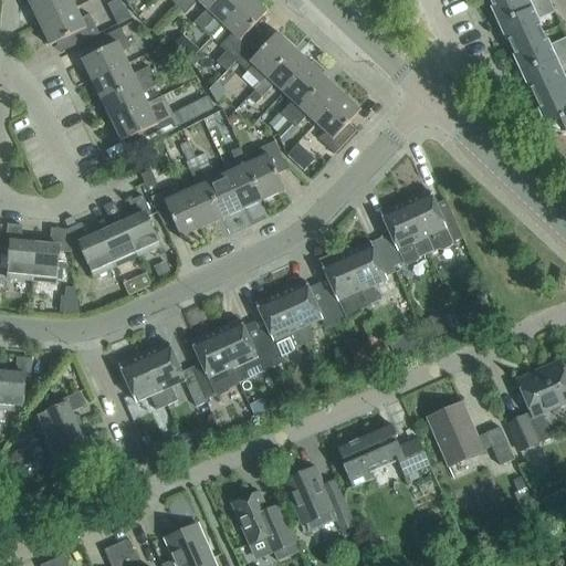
[(39,0),(29,6),(39,25),(75,8),(71,0),(39,0)]
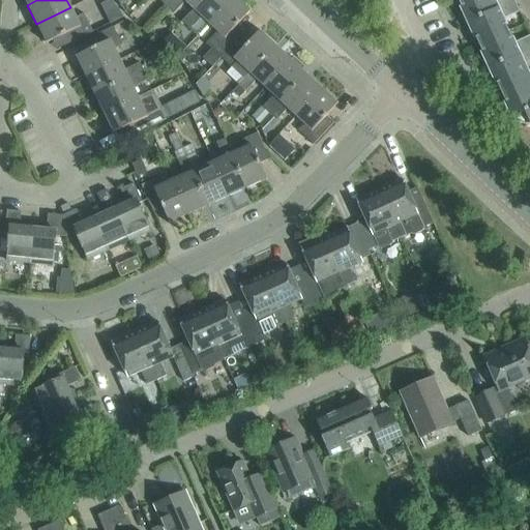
[(194,9),(202,0),(173,0),(167,7),(173,13),(184,1),(193,9),(194,9)]
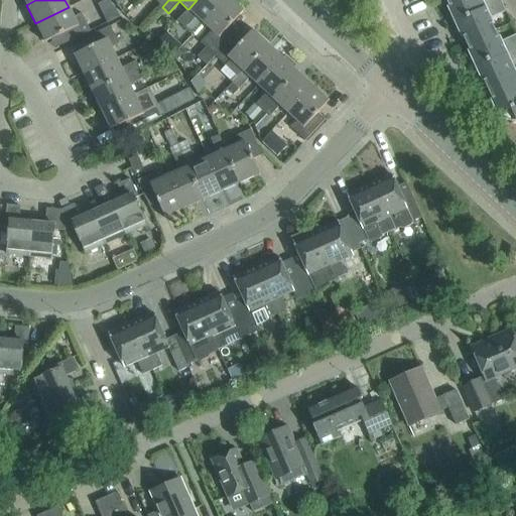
[(204,23),(225,0),(197,0),(188,9),(187,9),(176,21),(183,27),(196,15),(204,23)]
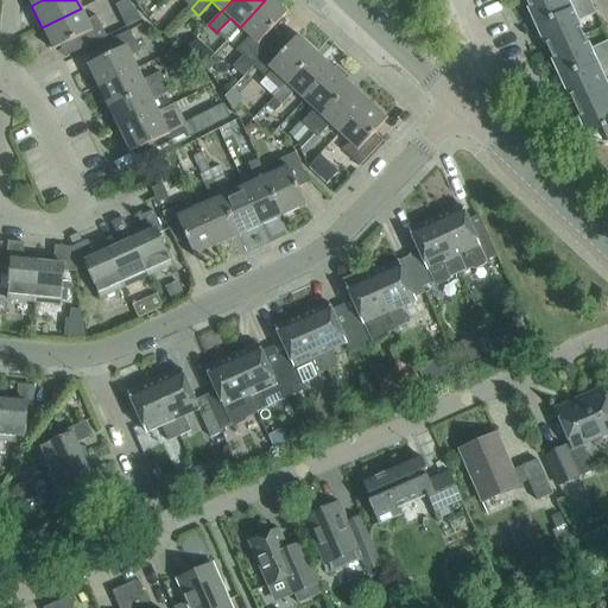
[(276,42),(267,35),(287,12),(274,0),(265,0),(240,27),(249,37),(236,50),(242,57),(233,67),(244,77),(253,67),(276,42)]
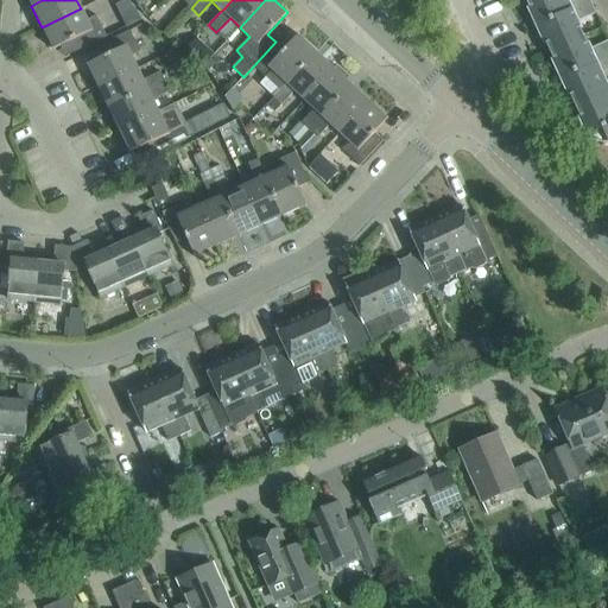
[(537,26),(590,1),(589,0),(527,0),(526,1),(537,26)]
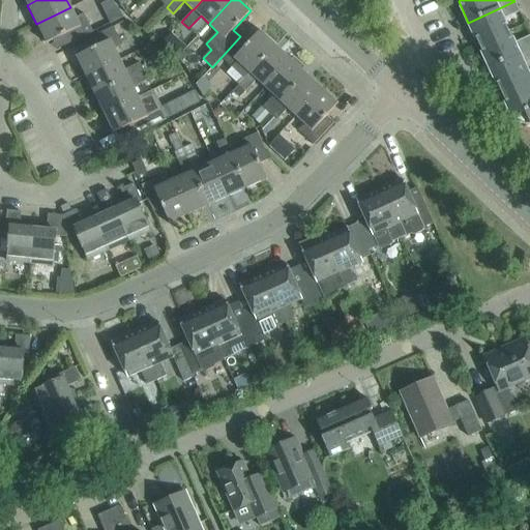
[(520,11),(514,1),(468,23),(478,45),(508,31),(502,20),(520,11)]
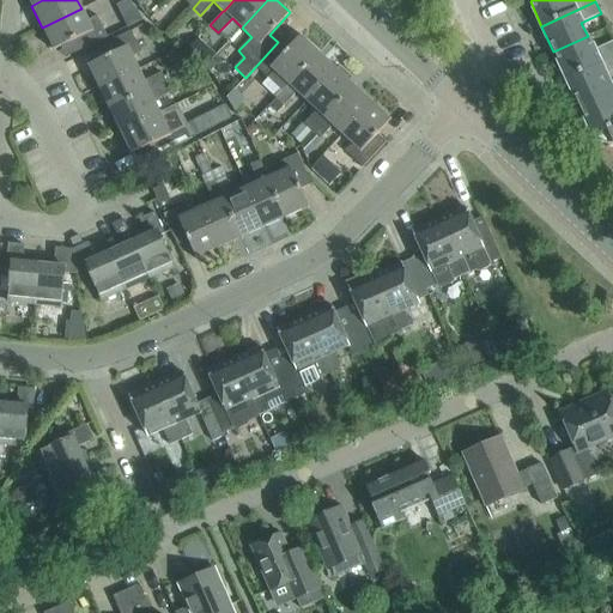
[(87,20),(82,8),(42,28),(53,50),(72,41),(77,52),(107,37),(97,16),(87,20)]
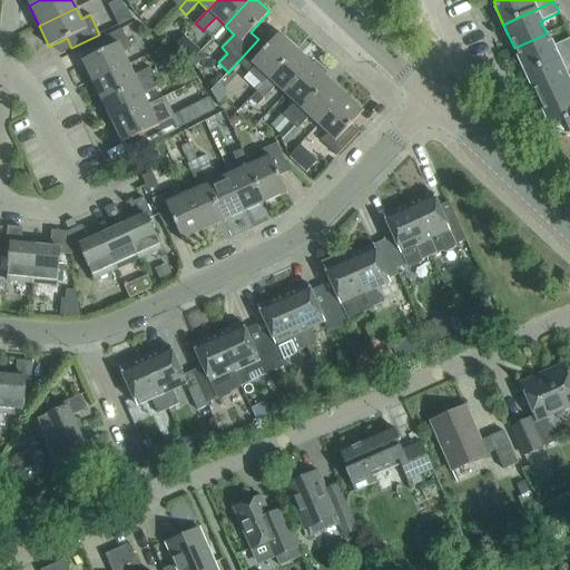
[(112,16),(119,28),(133,21),(127,9),(112,16)]
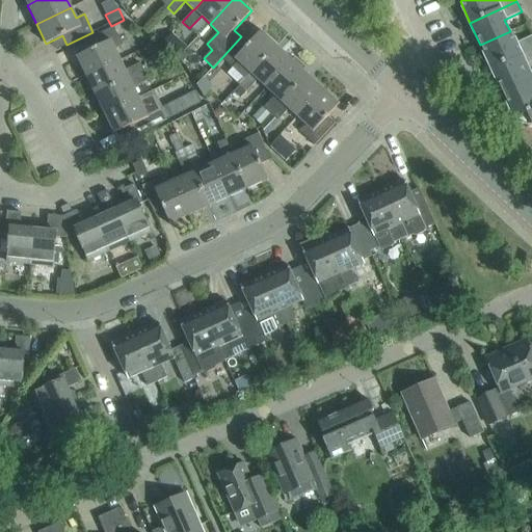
[(76,57),(85,77),(120,59),(114,49),(123,46),(113,27),(87,40),(92,49),(76,57)]
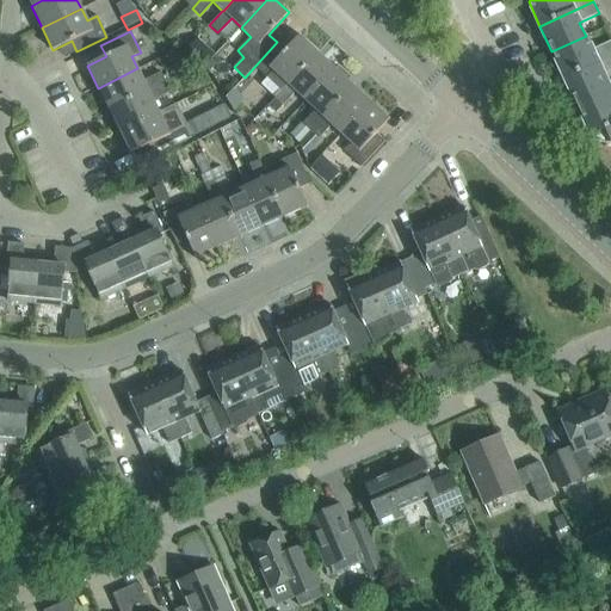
[(288,85),(319,53),(300,35),(285,50),(277,42),(254,67),(267,79),(261,85),(275,98),(288,85)]
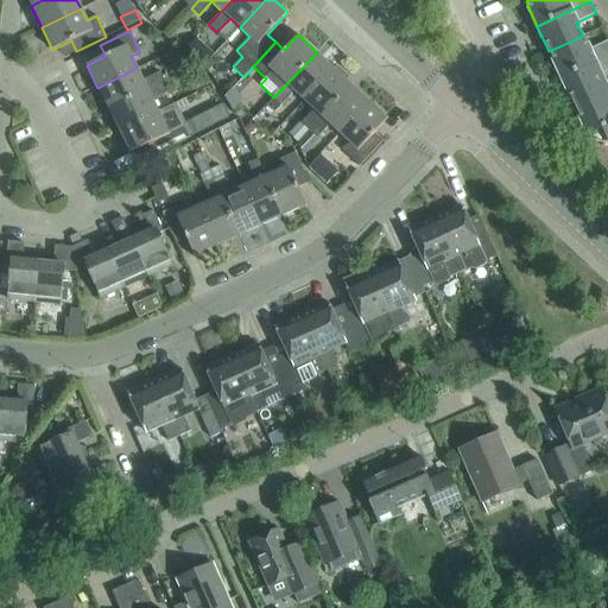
[(561,77),(607,55),(607,40),(589,50),(583,36),(549,51),(561,77)]
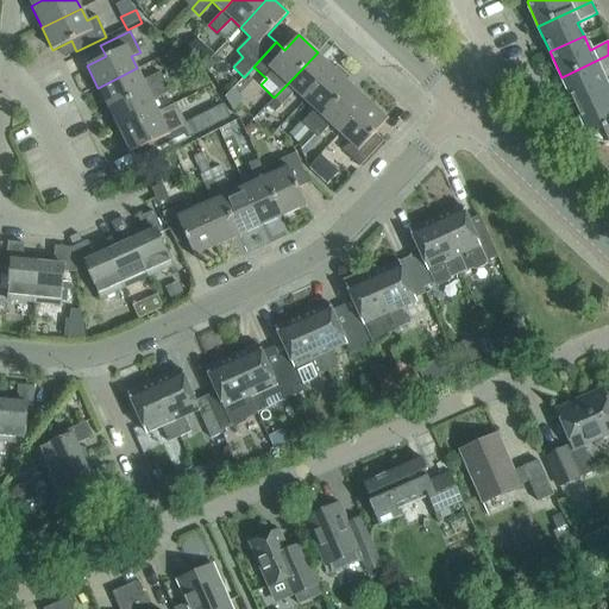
[(184,50),(202,68),(211,60),(214,56),(195,38),(184,50)]
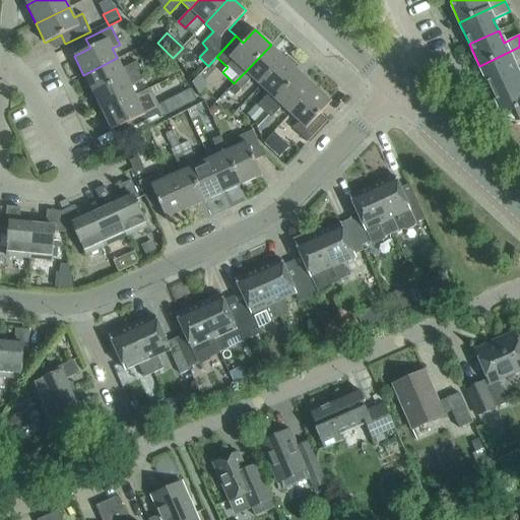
[(260,85),(285,59),(271,45),(245,72),(234,83),(241,90),(252,78),(260,85)]
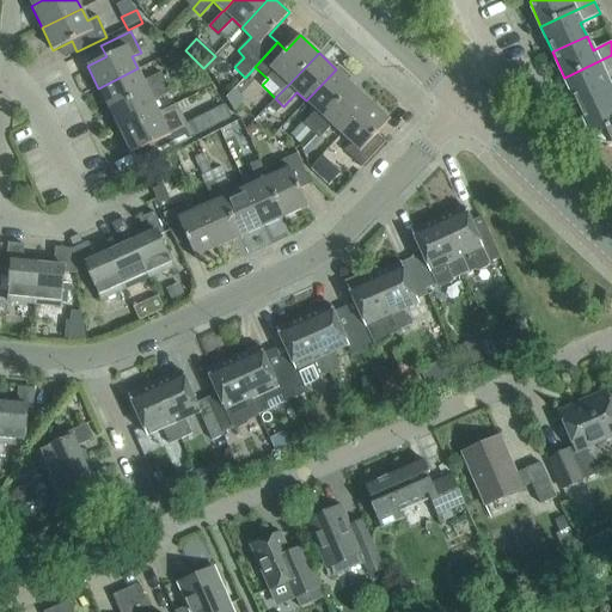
[(611,71),(611,55),(564,78),(576,103),(610,87),(605,74),(611,71)]
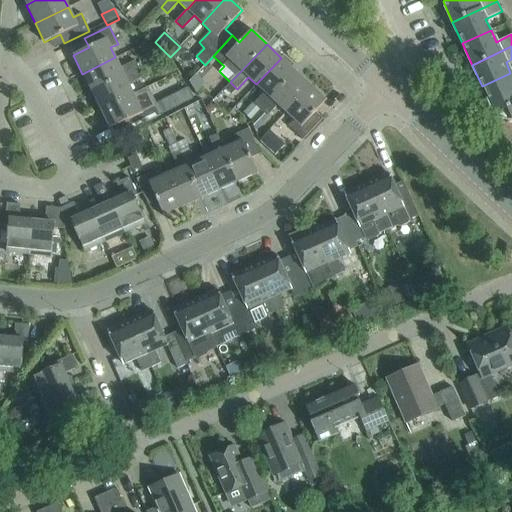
[(170,57),(175,61),(181,54),(177,50),(170,57)]
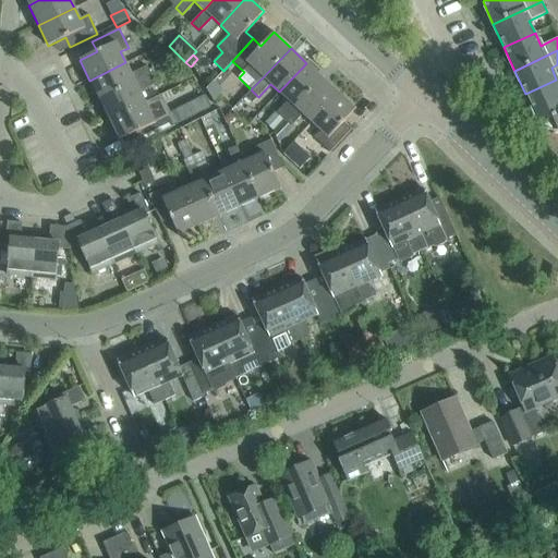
[(99,100),(150,75),(146,65),(131,73),(125,62),(89,81),(99,100)]
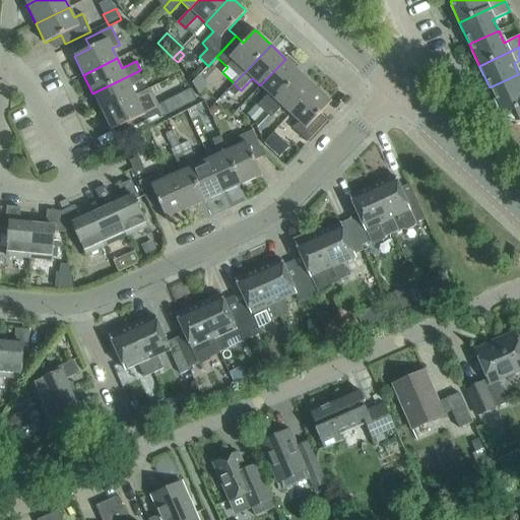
[(264,112),(301,73),(285,59),(260,85),(268,93),(257,106),(264,112)]
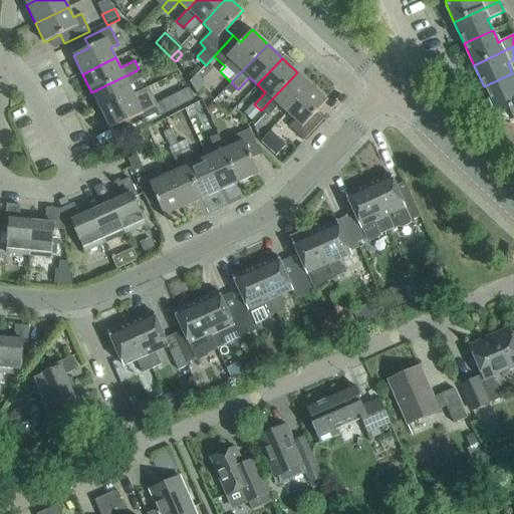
[(161,78),(174,72),(168,60),(155,66),(161,78)]
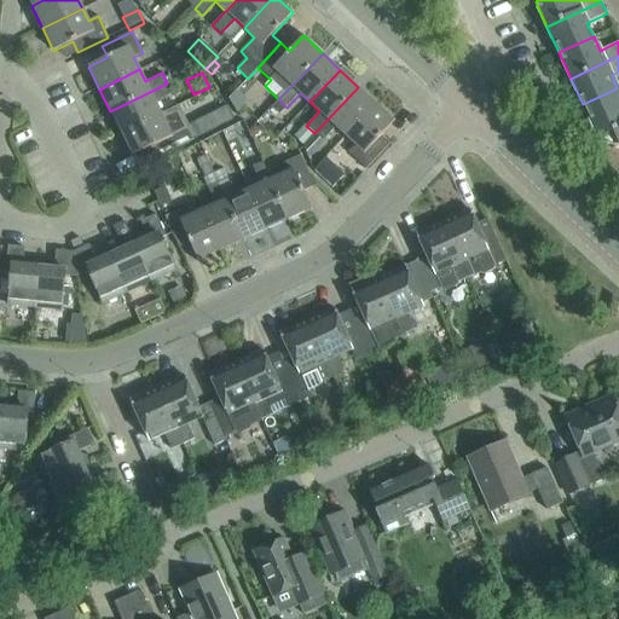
[(172,93),(167,84),(110,111),(121,133),(161,114),(155,102),(172,93)]
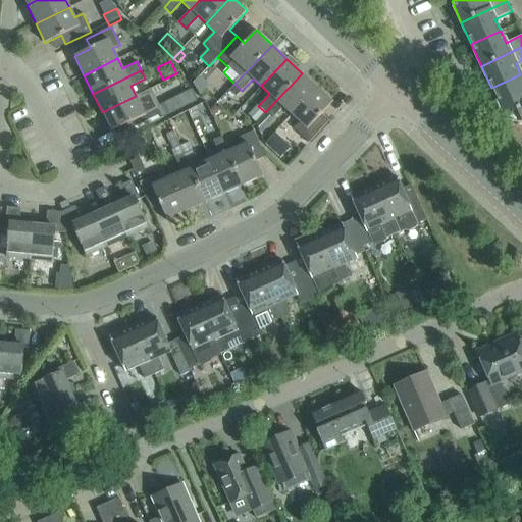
[(292,115),(317,87),(302,73),(265,112),(272,118),(283,107),(292,115)]
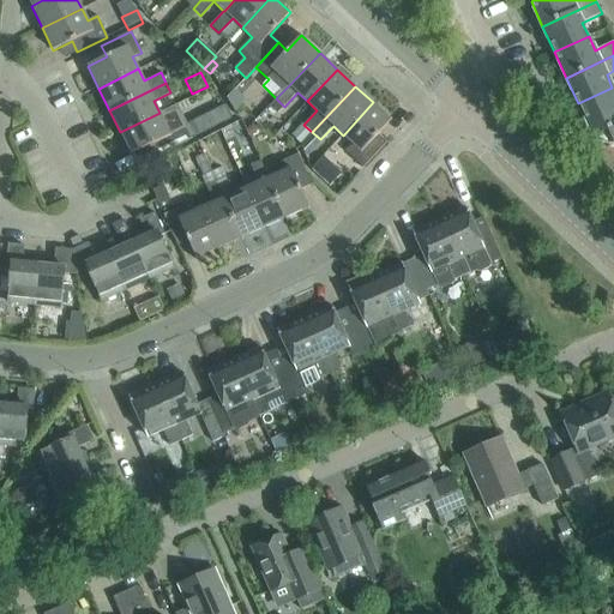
[(613,144),(613,91),(612,88),(578,103),(594,137),(608,131),(613,144)]
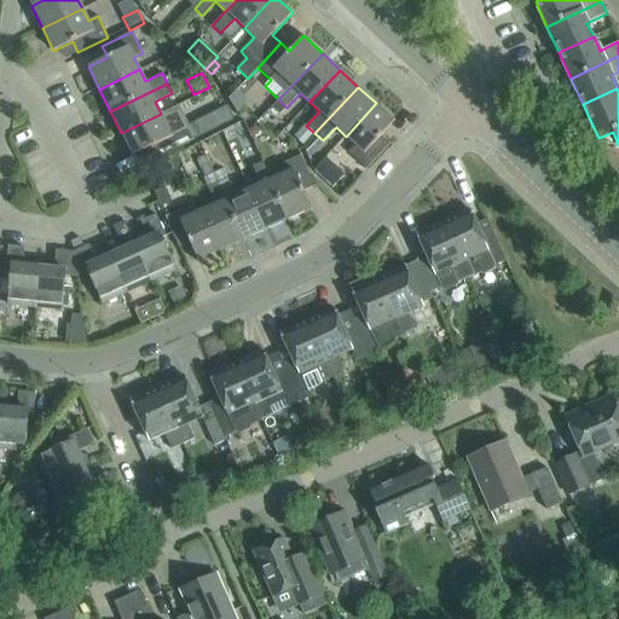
[(278,99),(272,106),(281,114),(287,108),(278,99)]
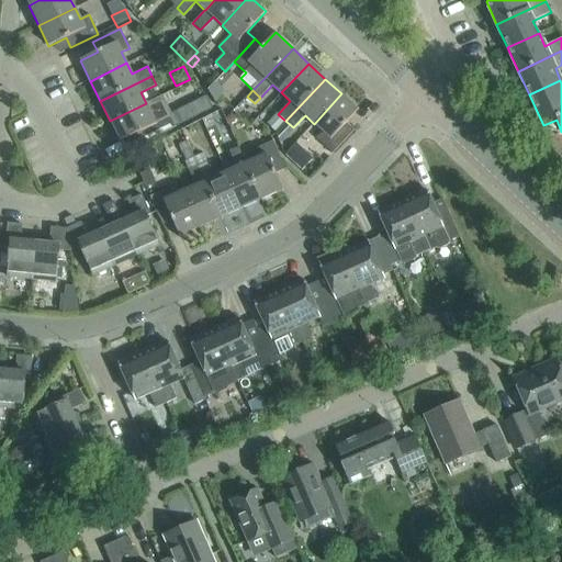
[(358,110),(341,93),(314,124),(323,132),(316,138),(333,154),(353,131),(345,123),(358,110)]
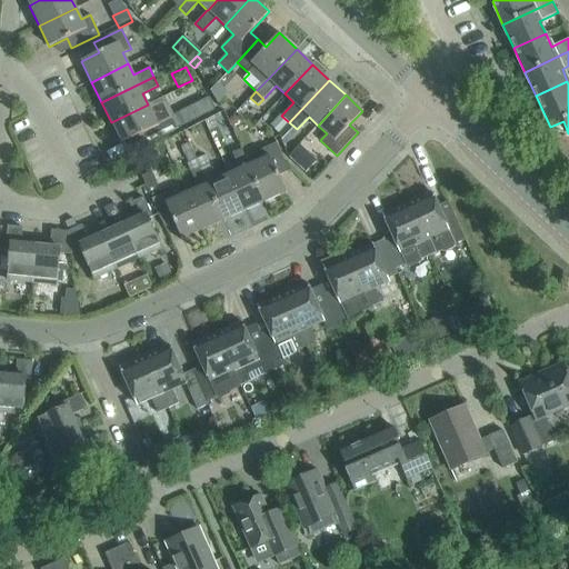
[(148,105),(111,122),(121,143),(139,136),(143,146),(179,128),(172,113),(165,97),(148,105)]
